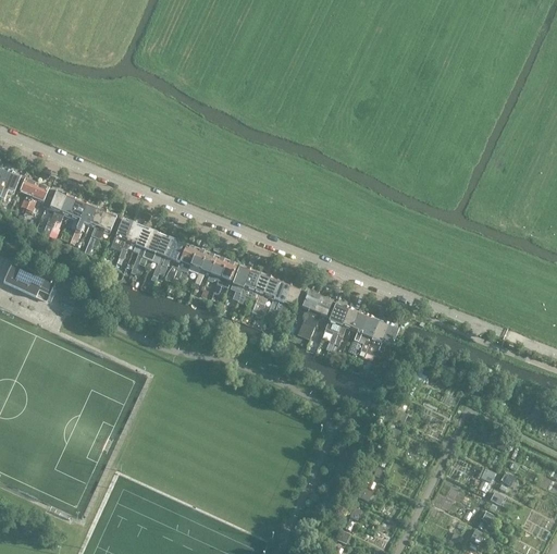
[(0,165),(0,193),(10,170),(0,165)]
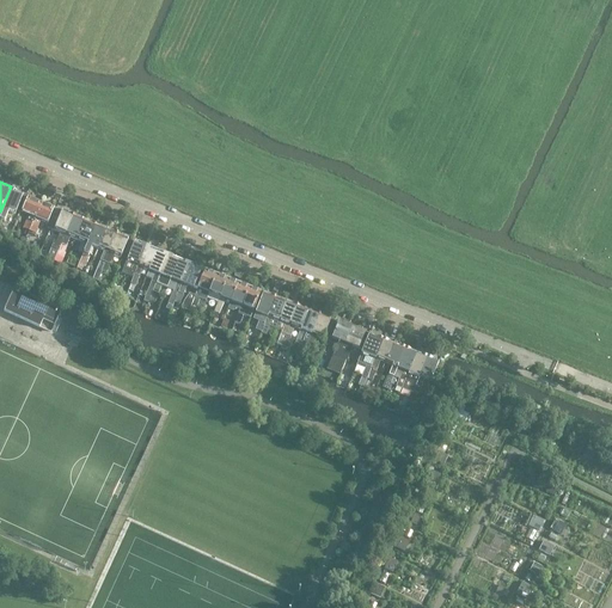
[(11,186),(0,212),(0,215),(4,217),(8,209),(13,212),(23,191),(11,186)]
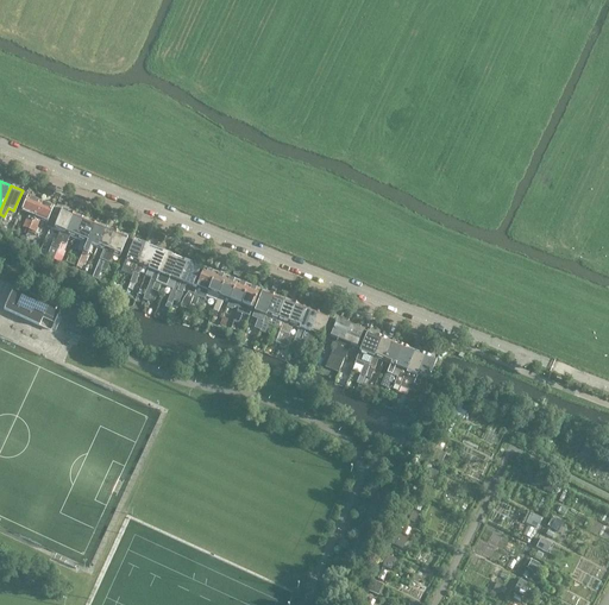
[(41,199),(27,193),(20,209),(27,213),(23,225),(29,227),(41,199)]
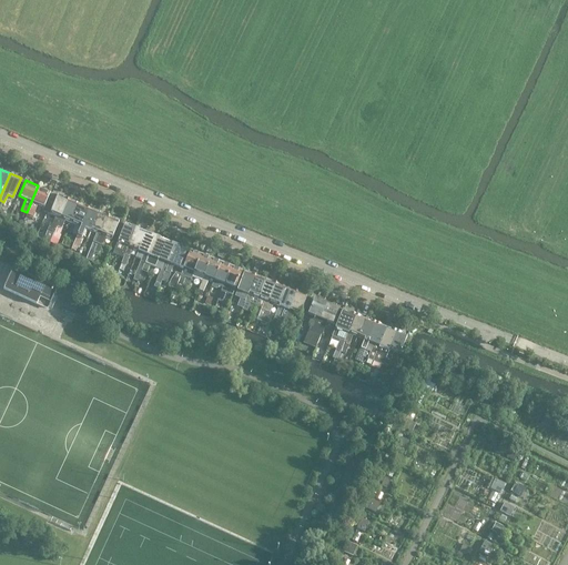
[(38,185),(27,212),(32,214),(38,203),(44,205),(43,208),(47,209),(53,192),(49,191),(50,190),(38,185)]
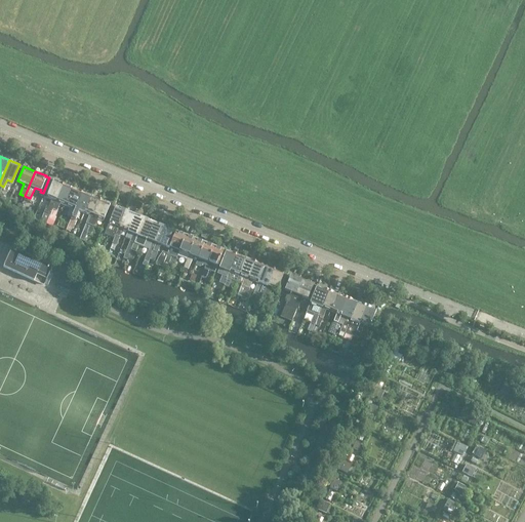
[(46,204),(40,217),(47,221),(50,212),(63,183),(52,178),(49,177),(43,193),(46,195),(46,196),(51,198),(48,205),(46,204)]
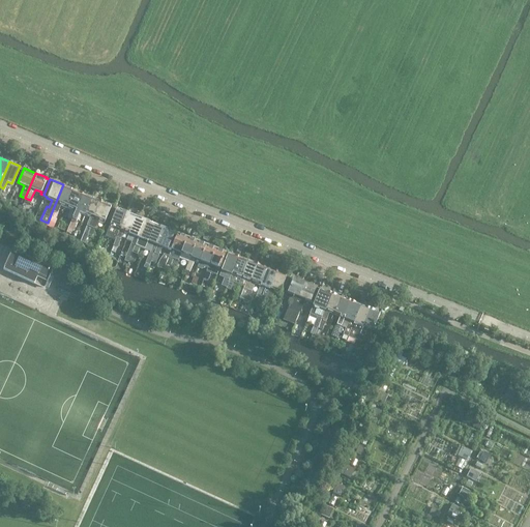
[(48,223),(47,224),(53,226),(57,216),(56,216),(57,213),(56,212),(60,203),(65,205),(72,188),(63,184),(51,214),(48,223)]
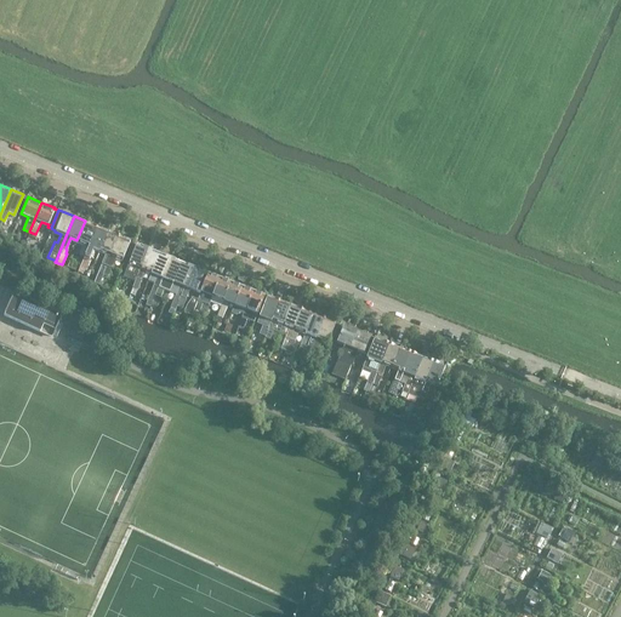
[(85,221),(77,240),(83,243),(79,252),(85,255),(96,224),(85,221)]
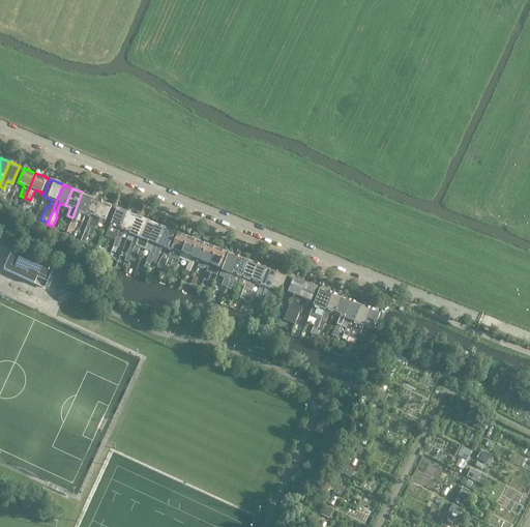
[(69,224),(67,230),(71,231),(80,211),(85,213),(92,196),(82,192),(72,217),(69,224)]
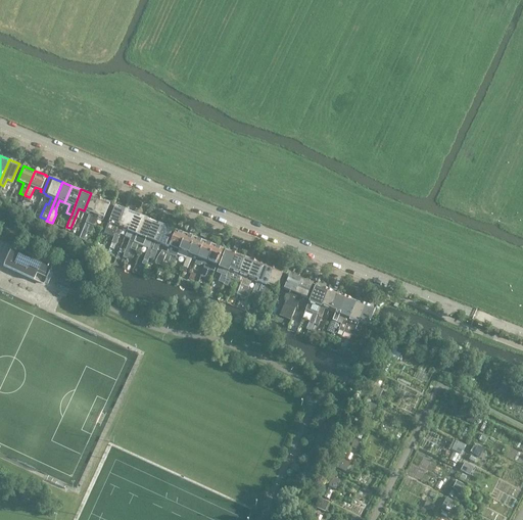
[(91,193),(84,210),(88,213),(79,236),(84,238),(90,222),(100,197),(91,193)]
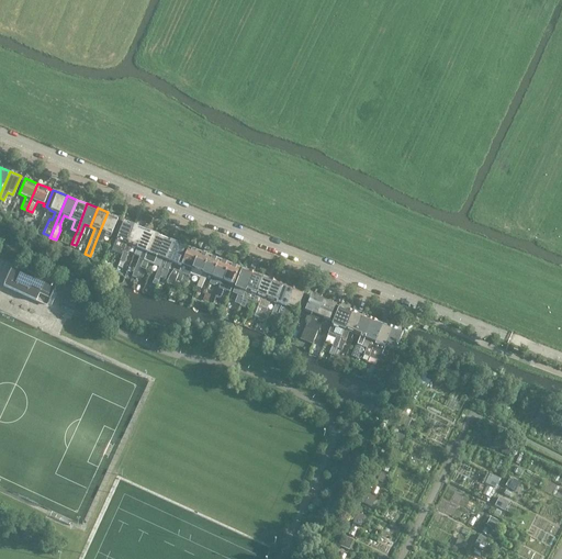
[(108,212),(97,238),(93,247),(98,248),(101,241),(104,232),(110,234),(117,216),(108,212)]
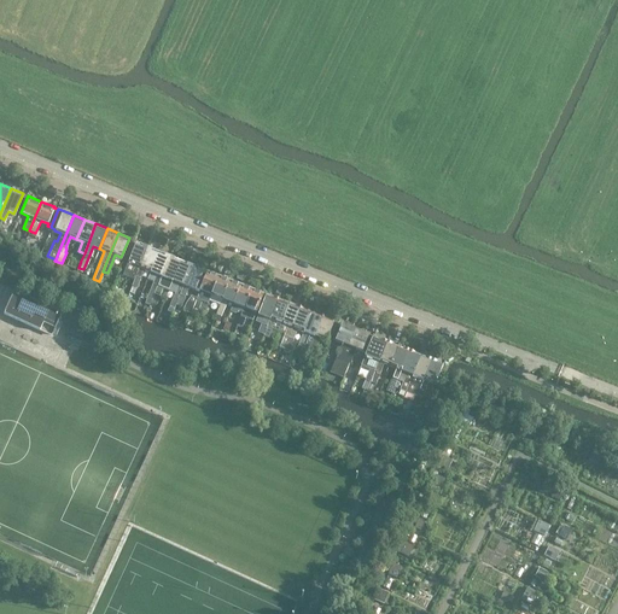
[(136,240),(128,261),(122,273),(134,278),(147,245),(136,240)]
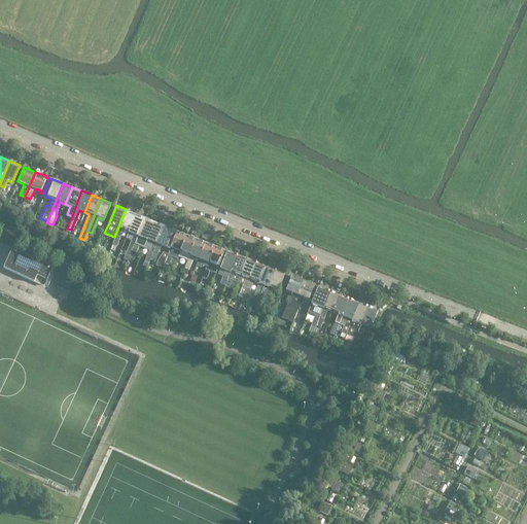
[(114,237),(112,241),(116,243),(123,229),(128,231),(135,213),(126,209),(114,237)]
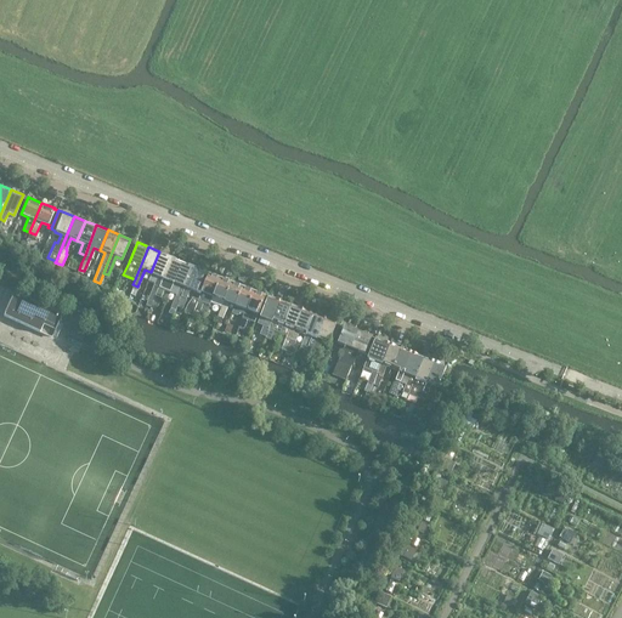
[(153,283),(148,298),(152,299),(154,294),(154,293),(156,293),(170,256),(159,251),(151,272),(148,278),(154,282),(153,283)]
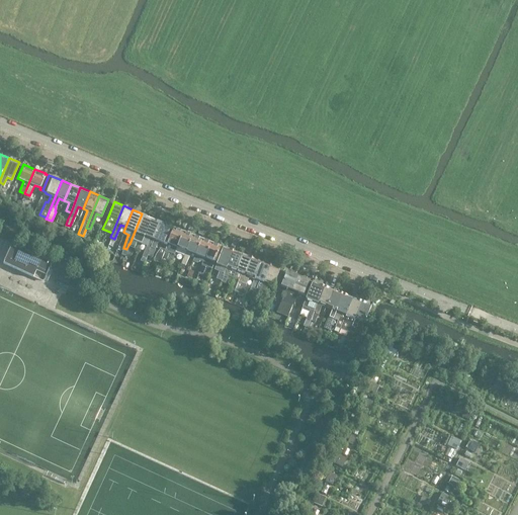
[(152,217),(142,213),(130,244),(134,246),(136,239),(141,242),(152,217)]
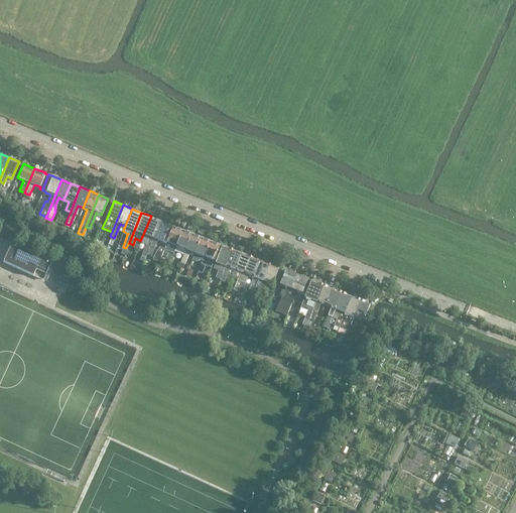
[(58,214),(55,220),(66,224),(68,218),(58,214)]
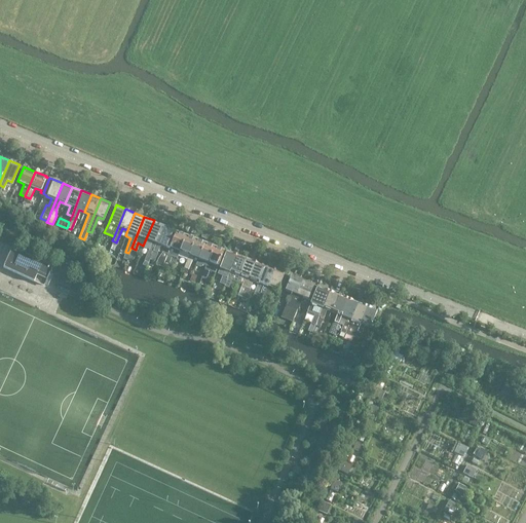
[(154,220),(143,246),(149,248),(145,258),(148,260),(150,256),(152,249),(163,224),(154,220)]
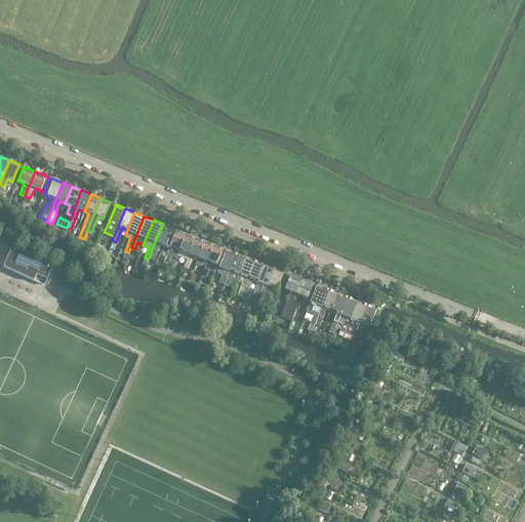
[(152,248),(150,255),(154,257),(160,243),(168,246),(169,245),(171,240),(173,234),(170,233),(172,228),(163,224),(152,248)]
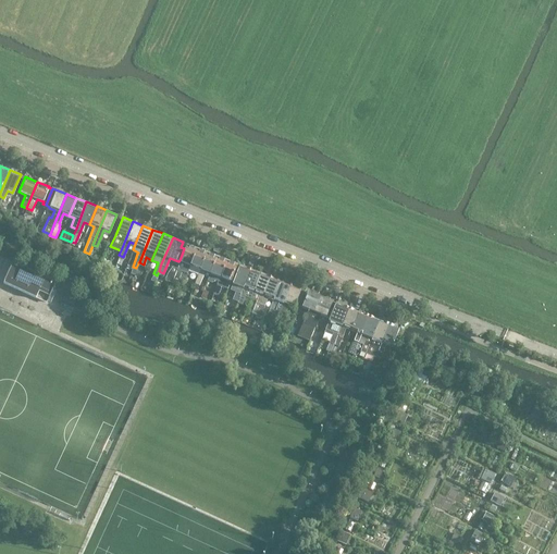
[(178,261),(173,274),(178,277),(181,269),(187,271),(189,265),(197,247),(186,243),(184,248),(182,255),(180,260),(178,261)]
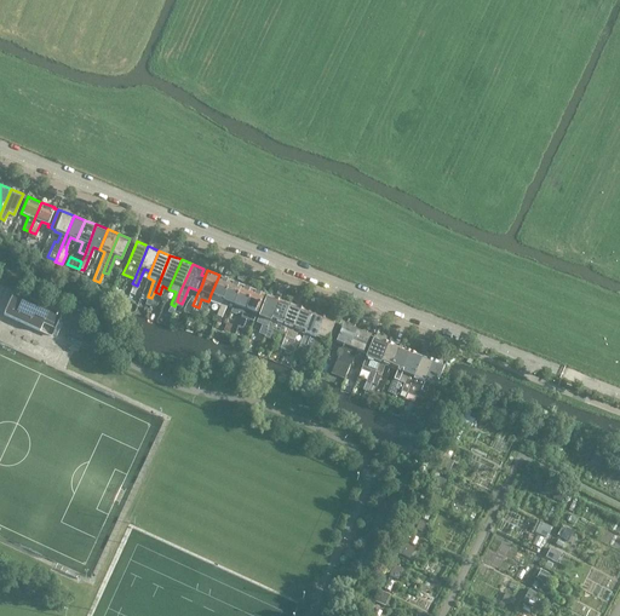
[(219,275),(211,294),(223,298),(230,280),(219,275)]
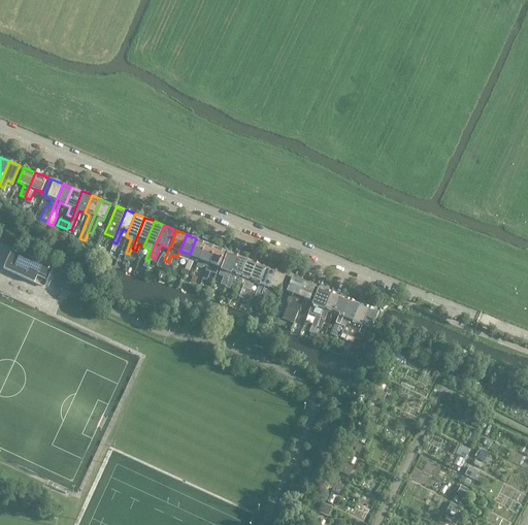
[(190,254),(184,269),(188,271),(193,259),(198,260),(205,241),(196,238),(190,254)]
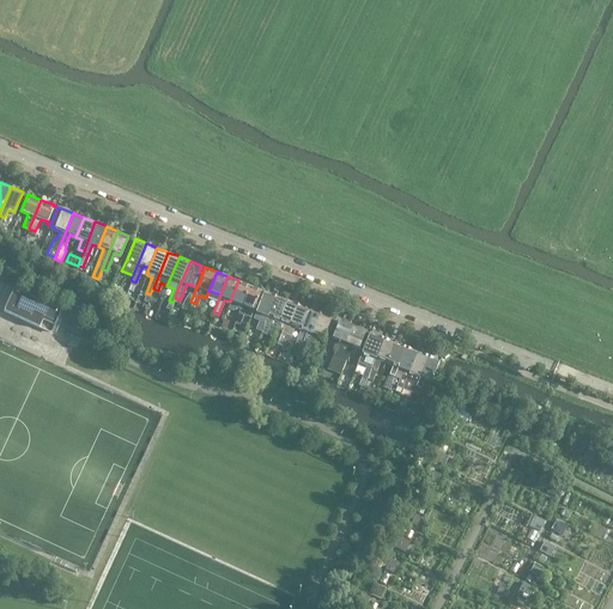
[(249,285),(238,280),(230,302),(228,309),(232,310),(235,309),(240,310),(249,285)]
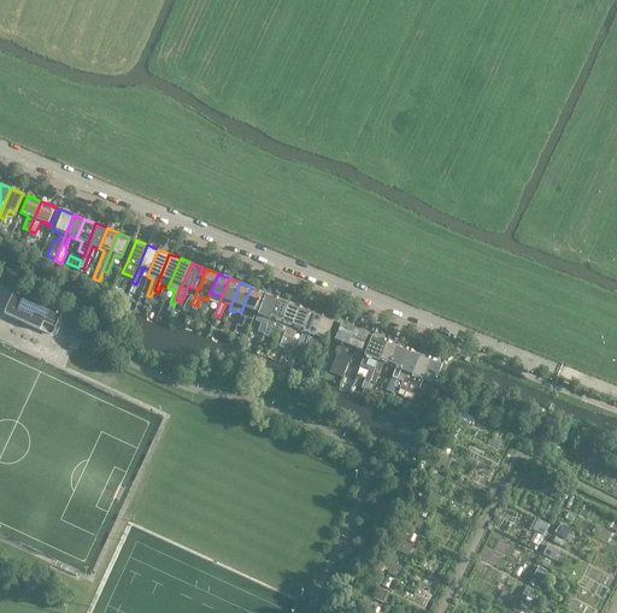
[(252,318),(256,310),(263,292),(251,287),(241,312),(236,323),(240,324),(245,312),(248,313),(248,314),(250,317),(252,318)]
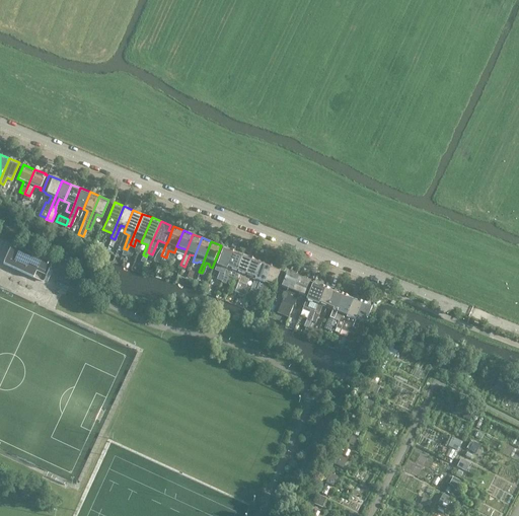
[(3,261),(3,263),(43,281),(44,279),(52,262),(11,243),(3,261)]
